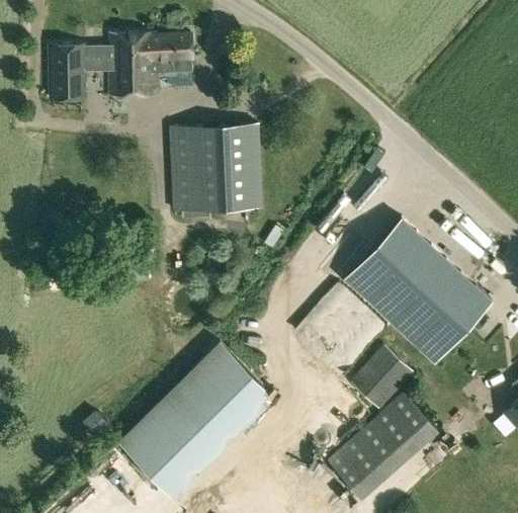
[(108,36),(110,98),(157,97),(157,76),(192,74),(190,35),(155,37),(155,35),(108,36)]
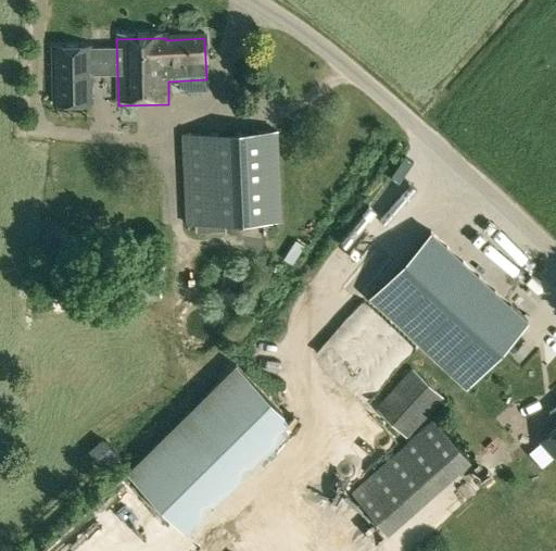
[(91,79),(117,79),(116,53),(91,53),(91,51),(52,51),(53,109),(92,109),(91,79)]
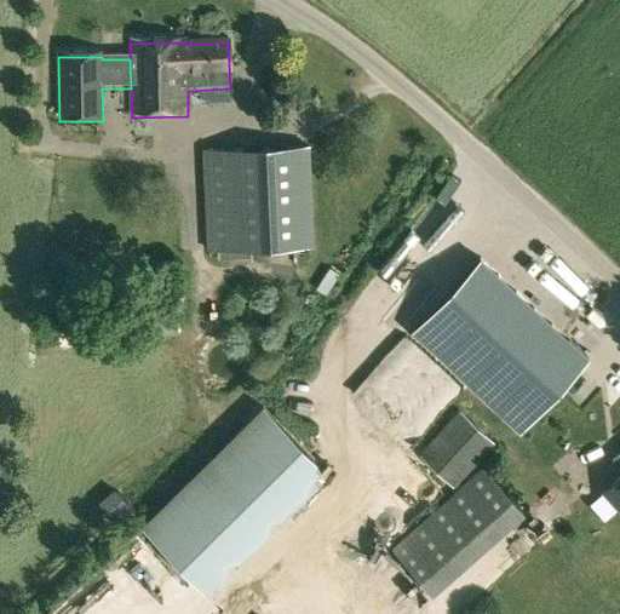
[(202,156),(207,256),(233,254),(313,251),(308,151),(228,155),(202,156)]
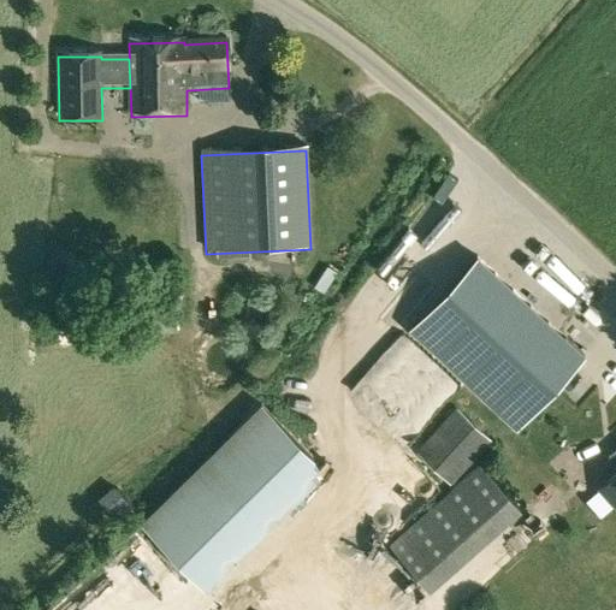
[(475,261),(407,336),(513,433),(582,359),(475,261)]
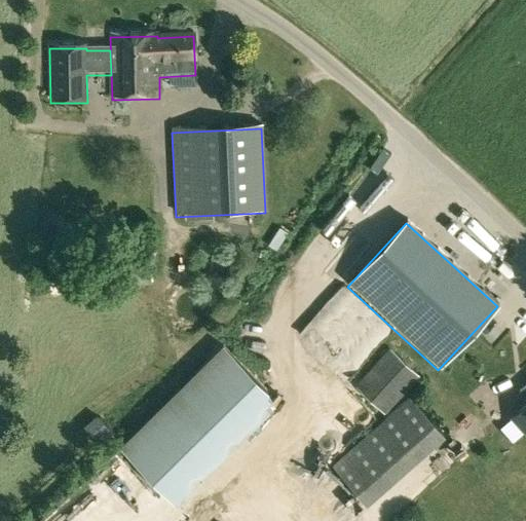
[(320,252),(337,238),(330,231),(313,244),(320,252)]
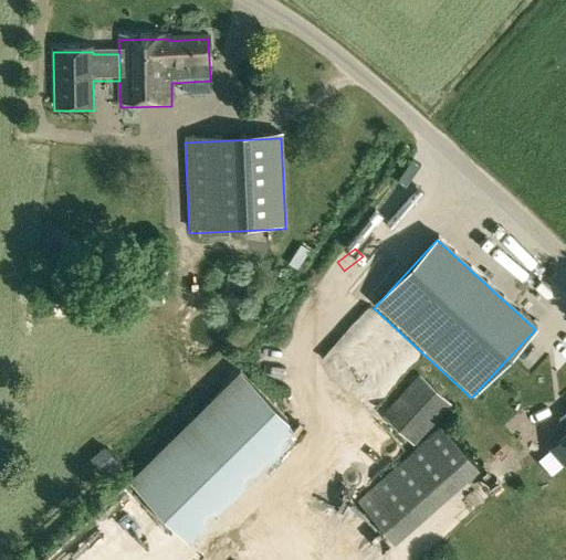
[(371,307),(323,359),(335,370),(383,318),(371,307)]
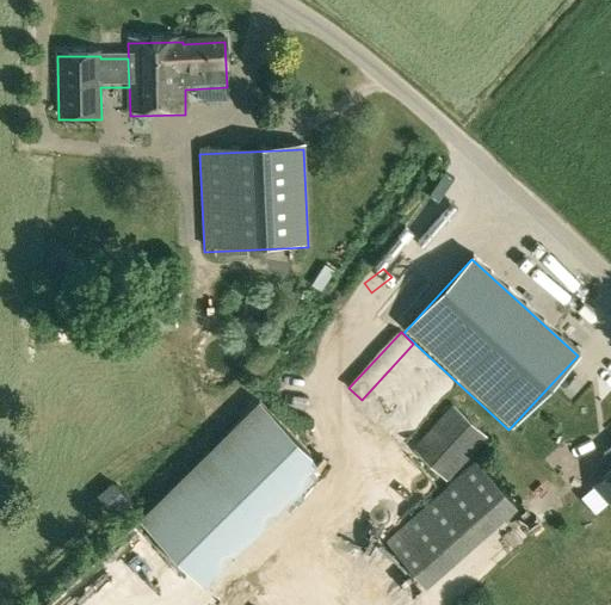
[(139,523),(204,591),(326,471),(260,403),(139,523)]
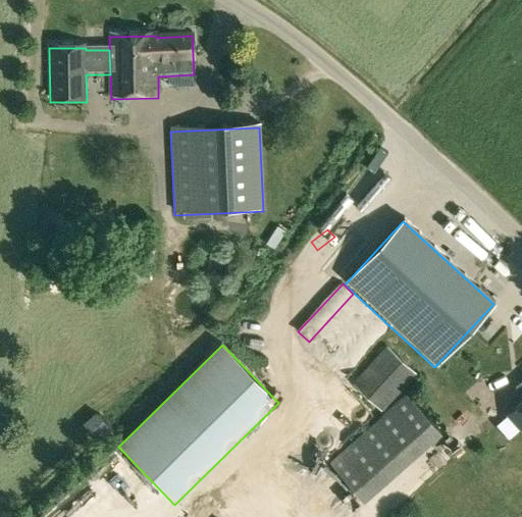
[(354,388),(382,415),(416,376),(387,349),(354,388)]
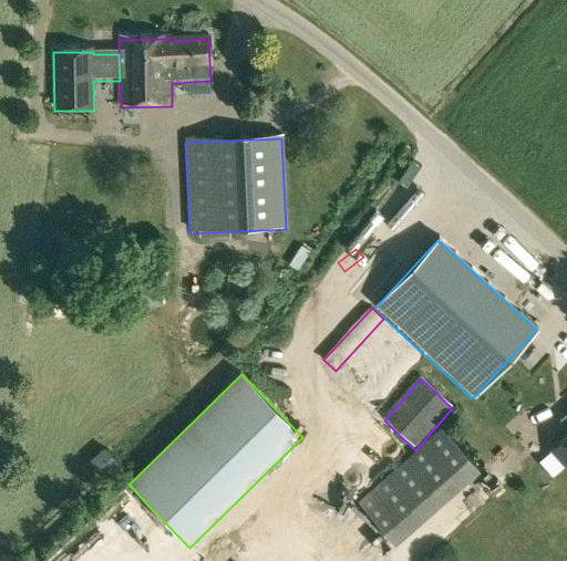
[(566,416),(565,418),(566,419),(566,439),(556,450),(566,461),(566,466),(565,469),(566,470),(566,416)]
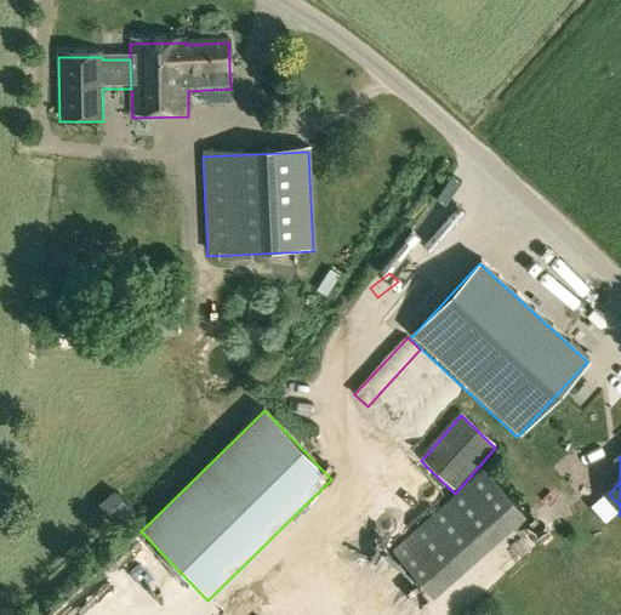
[(433,518),(388,471),(357,501),(402,548),(433,518)]
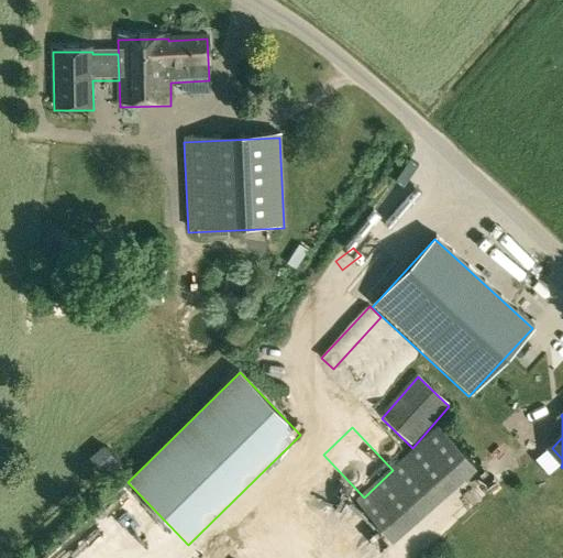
[(357,504),(393,545),(476,470),(440,430),(357,504)]
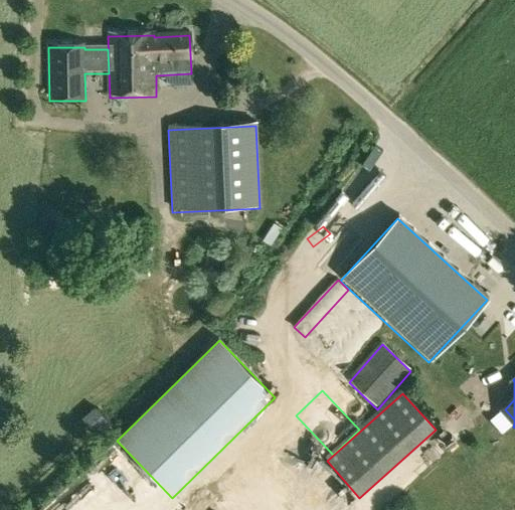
[(95,410),(82,421),(100,442),(112,432),(95,410)]
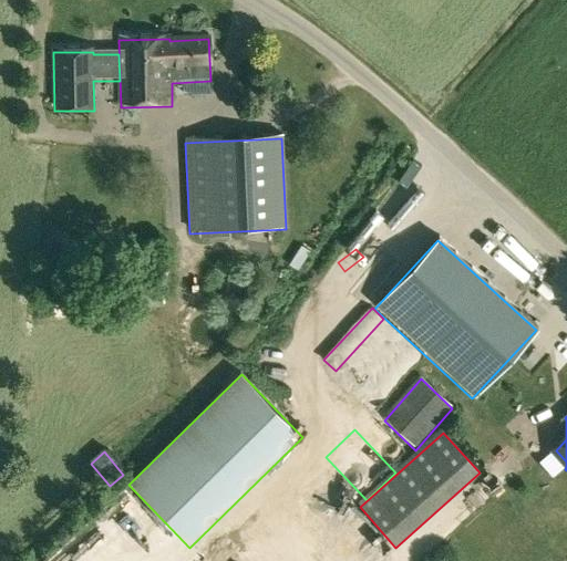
[(143,560),(148,553),(140,544),(127,558),(131,560),(143,560)]
